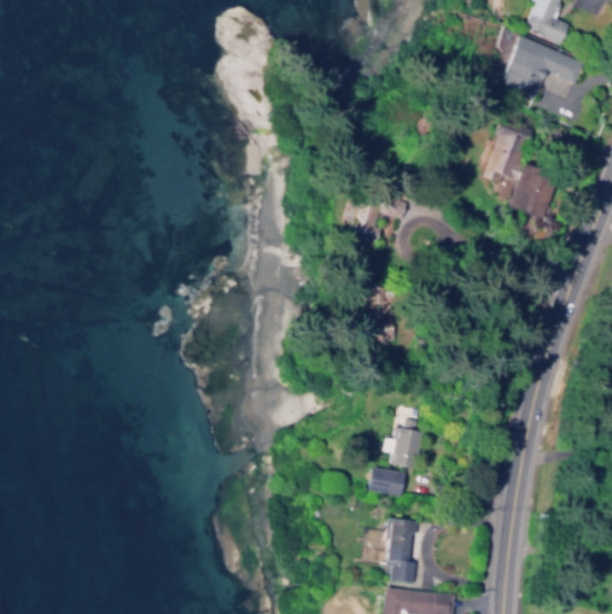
[(561,45),(569,25),(554,21),(561,0),(536,0),(525,31),(561,45)]
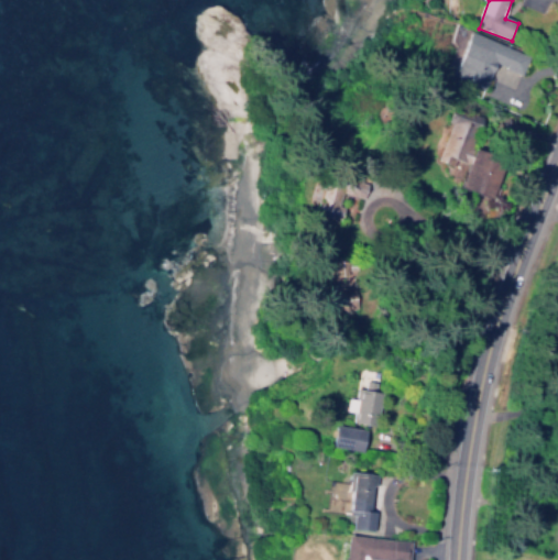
[(532,58),(476,34),(458,74),(489,87),(498,66),(524,77),(532,58)]
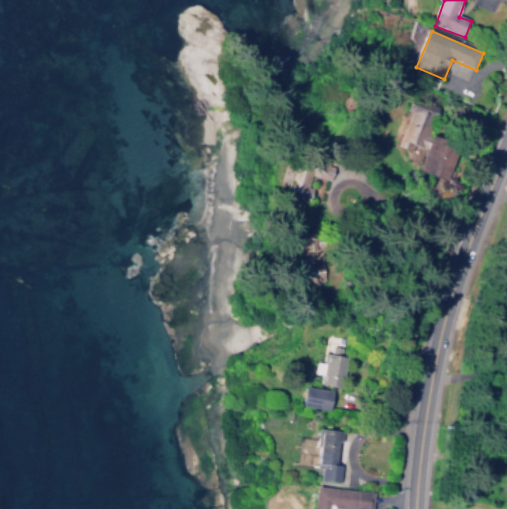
[(400,145),(423,153),(436,113),(414,105),(400,145)]
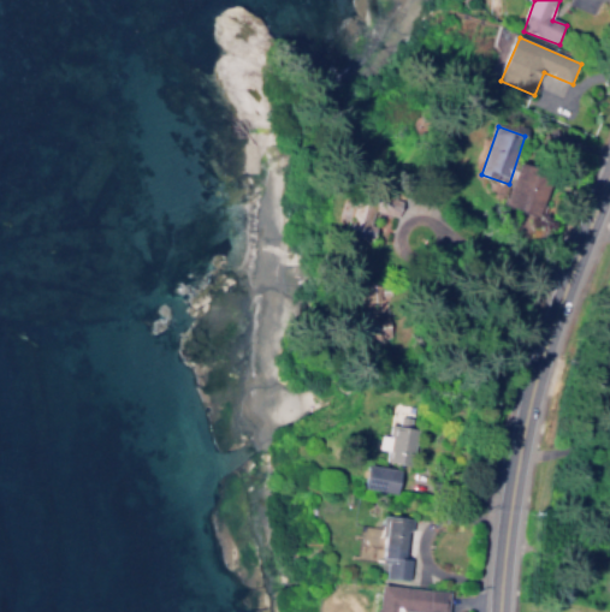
[(525,165),(508,205),(542,219),(558,179),(525,165)]
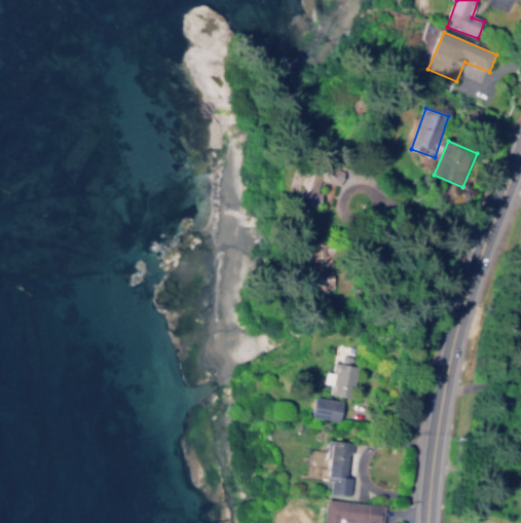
[(359,366),(354,397),(332,394),(333,384),(330,384),(331,381),(326,380),(328,370),(333,371),(334,362),(341,363),(343,353),(355,356),(352,365),(359,366)]
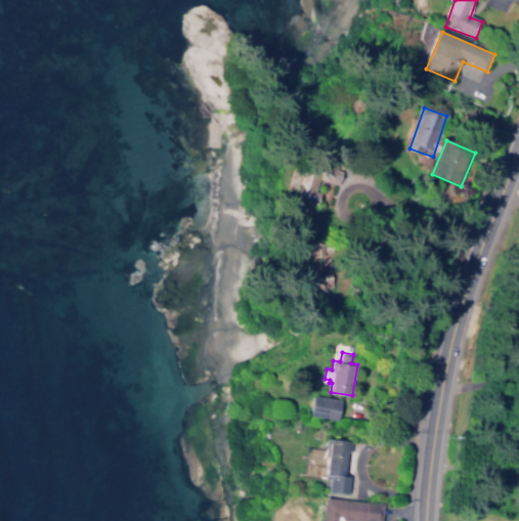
[(314,393),(342,399),(338,420),(310,414),(314,393)]
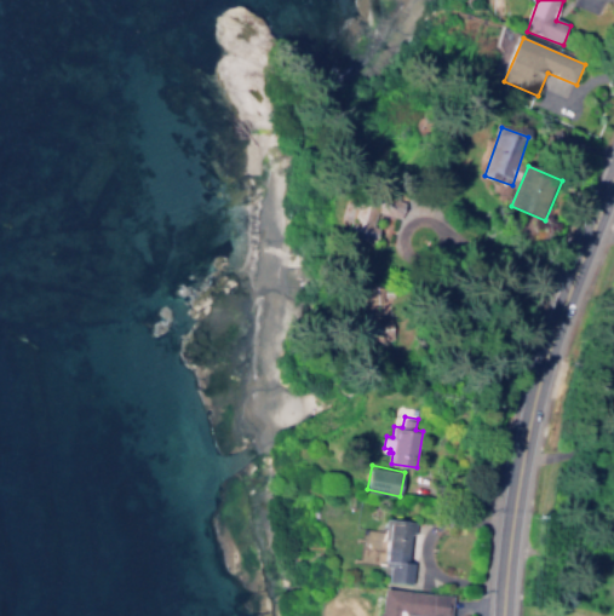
[(384,562),(391,517),(418,522),(414,543),(409,543),(407,559),(415,560),(412,582),(389,579),(391,563),(384,562)]
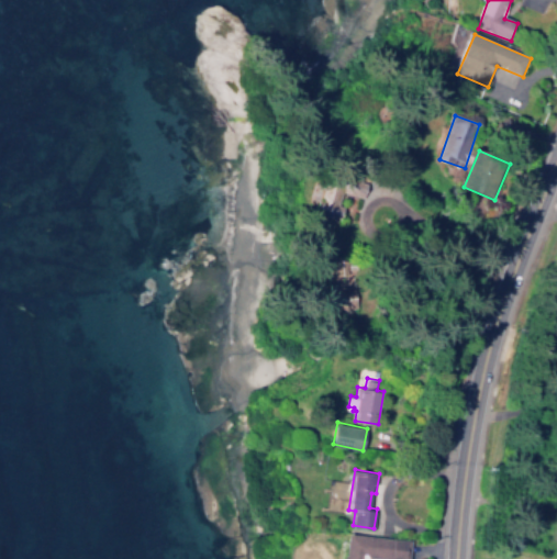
[(345,558),(349,533),(412,539),(409,558),(345,558)]
